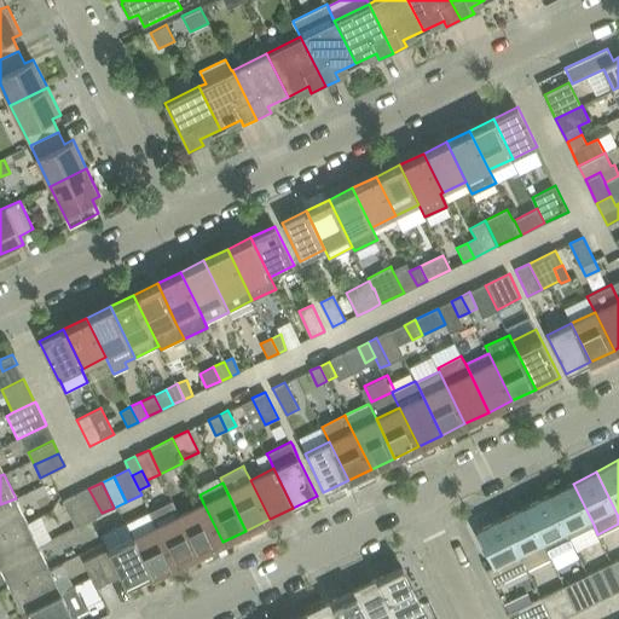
[(573,484),(549,495),(570,537),(594,525),(573,484)]
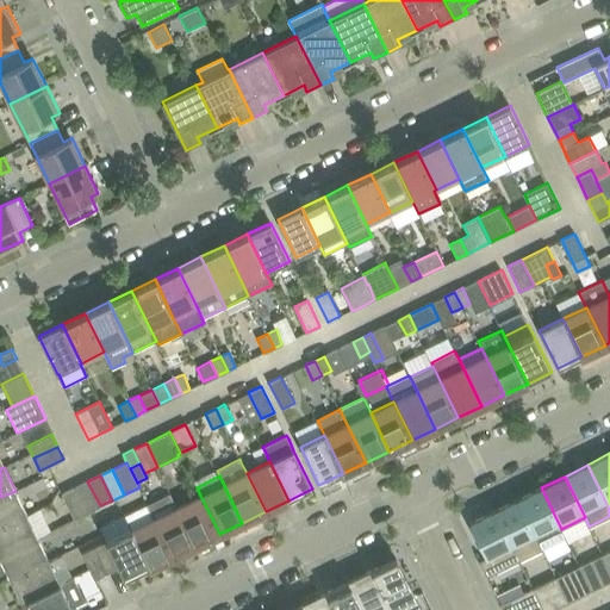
[(87,481),(75,487),(87,511),(100,505),(87,481)]
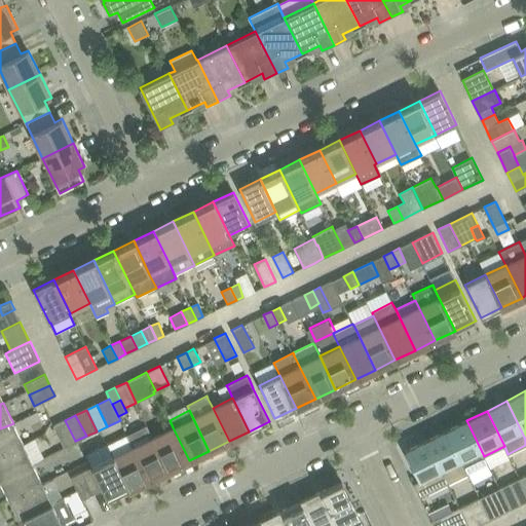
[(75,441),(65,420),(52,425),(63,447),(75,441)]
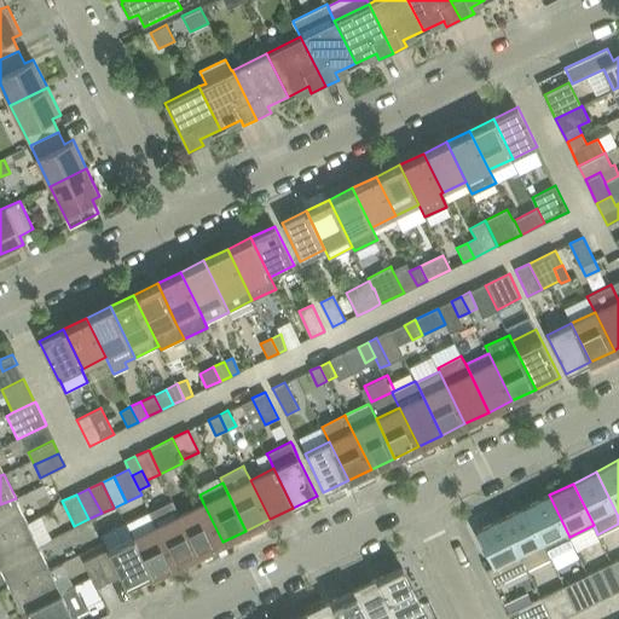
[(549,495),(526,505),(547,549),(550,557),(574,547),(570,537),(549,495)]
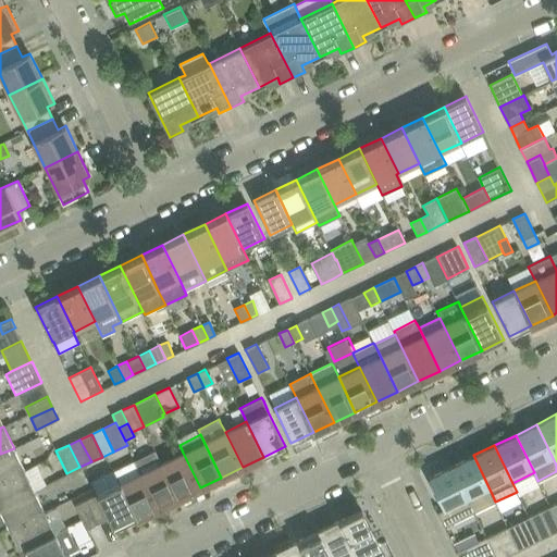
[(0,454),(0,480),(24,469),(14,448),(0,454)]
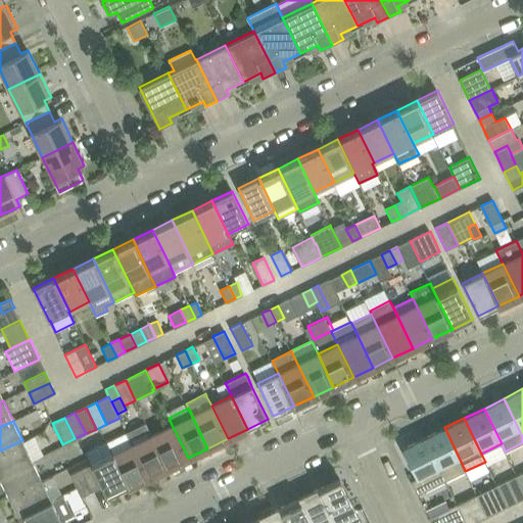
[(146,423),(127,432),(148,477),(168,468),(152,434),(147,425),(146,423)]
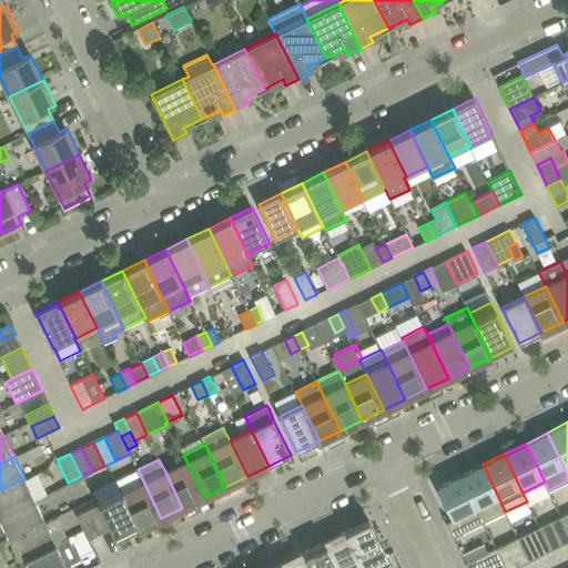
[(186,462),(165,472),(182,508),(204,497),(186,462)]
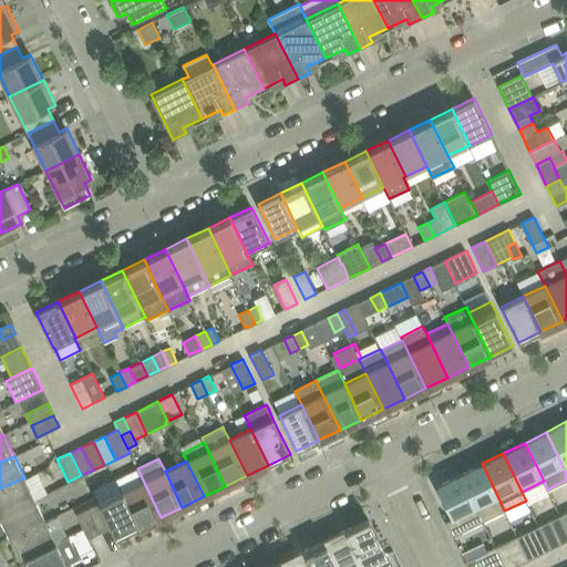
[(461,474),(460,474),(478,513),(480,513),(501,503),(482,463),(461,474)]
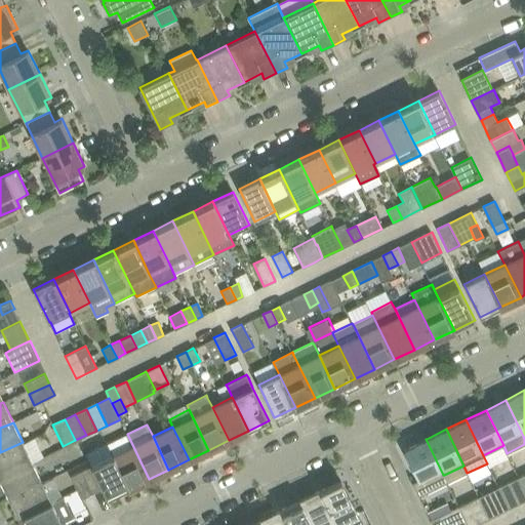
[(127,434),(107,444),(108,445),(108,446),(110,449),(113,455),(129,489),(149,479),(127,434)]
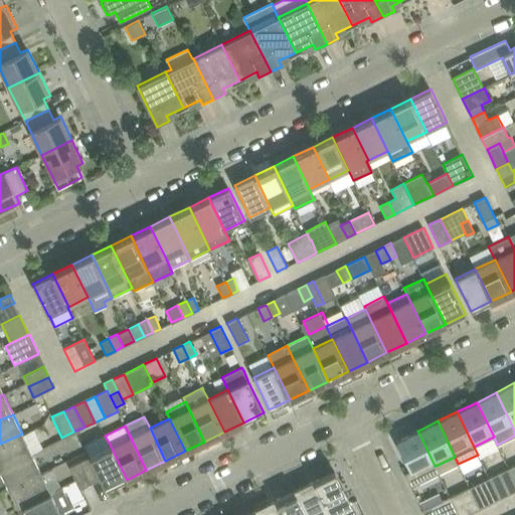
[(417,431),(397,441),(411,469),(404,472),(412,487),(424,481),(420,473),(435,466),(417,431)]
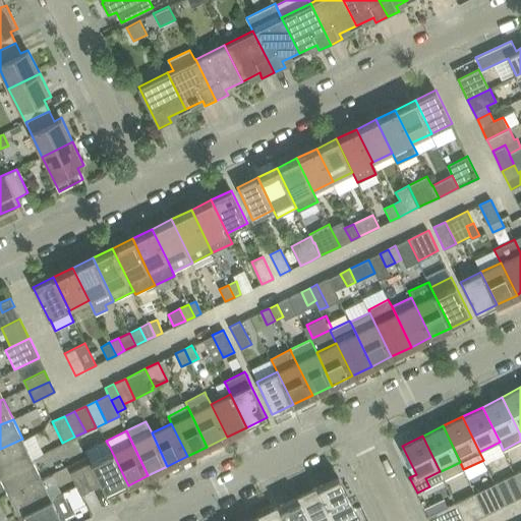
[(0,449),(0,473),(33,458),(22,439),(0,449)]
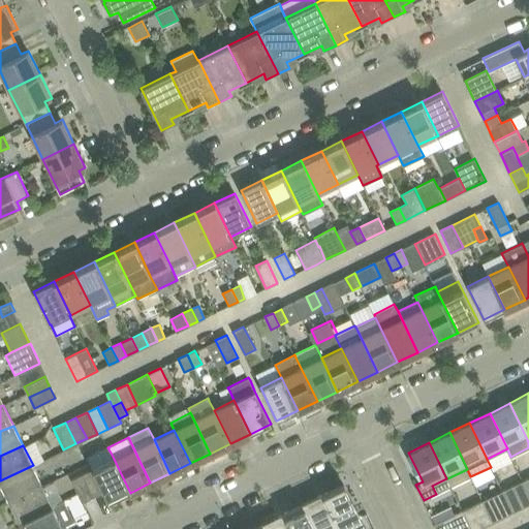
[(107,447),(87,458),(93,469),(103,492),(109,503),(130,493),(114,459),(111,453),(109,449),(109,448),(107,447)]
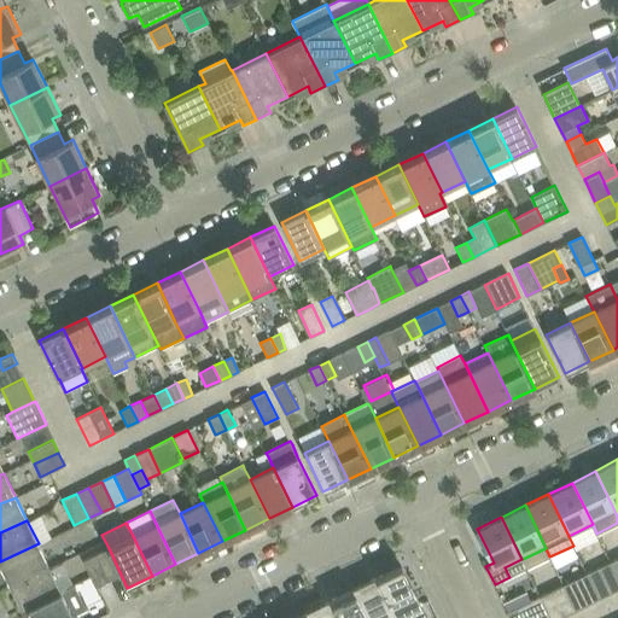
[(0,561),(0,563),(11,587),(50,567),(39,543),(0,561)]
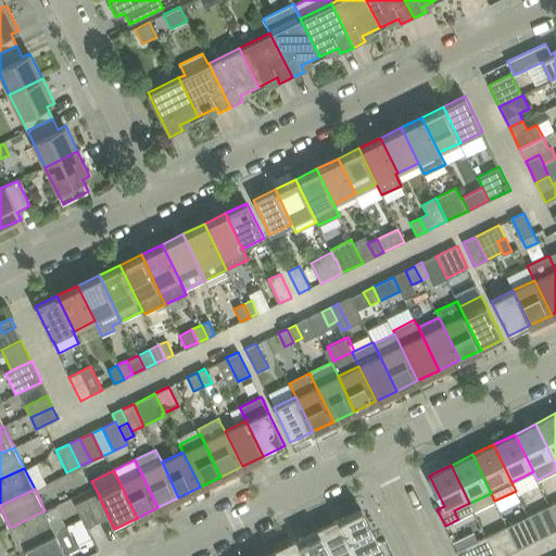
[(98,522),(109,517),(98,493),(86,498),(98,522)]
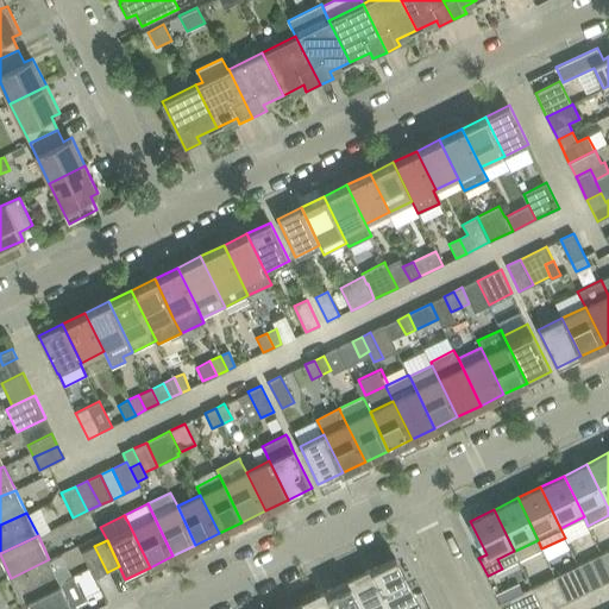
[(94,578),(107,572),(94,546),(82,552),(85,557),(94,578)]
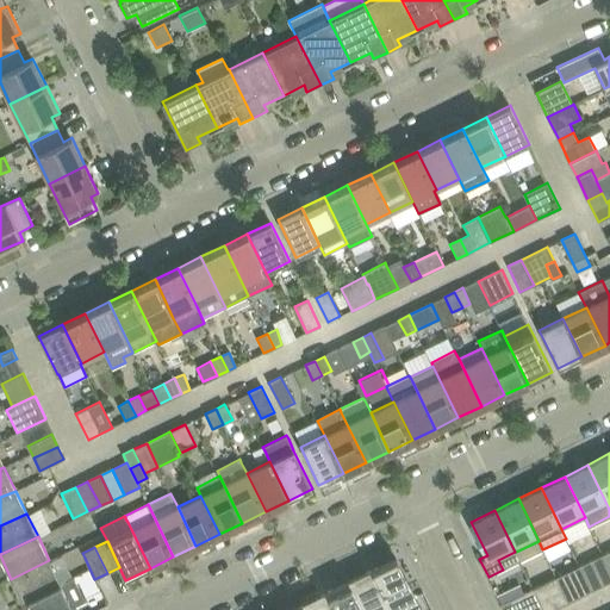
[(609,570),(603,554),(579,566),(591,590),(609,580),(609,570)]
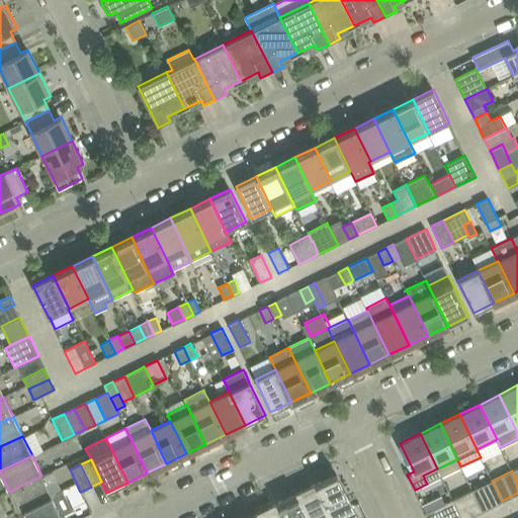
[(337,473),(317,484),(333,517),(332,517),(357,517),(353,508),(337,473)]
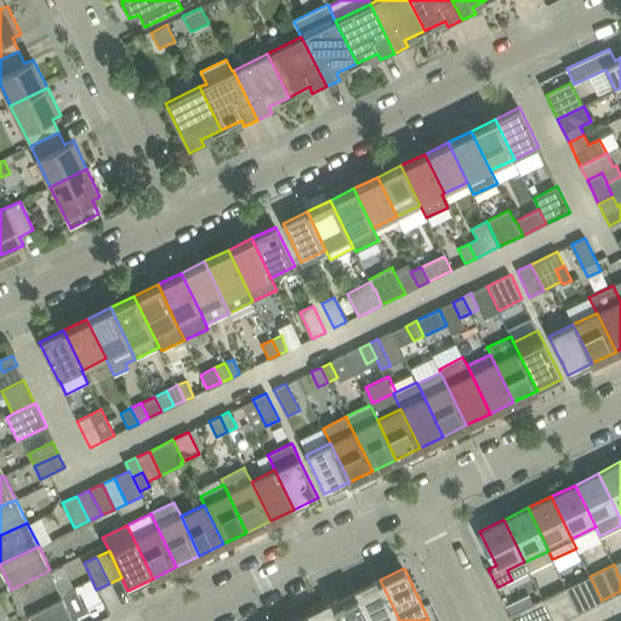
[(11,590),(23,613),(62,593),(50,570),(11,590)]
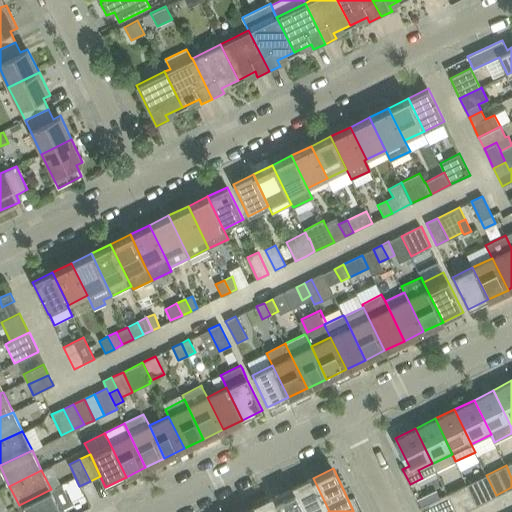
[(486,475),(467,485),(477,505),(496,495),(486,475)]
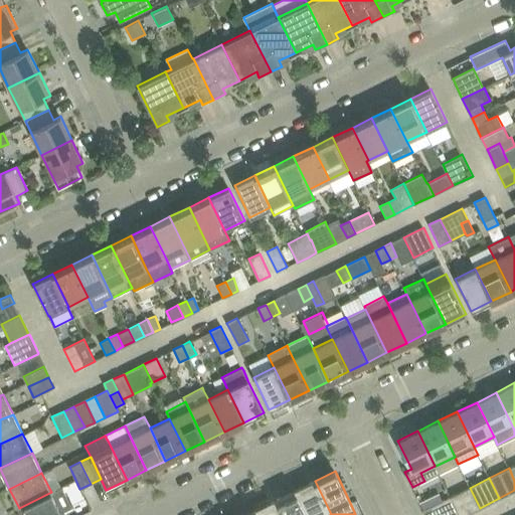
[(315,481),(295,491),(306,514),(330,514),(331,514),(315,481)]
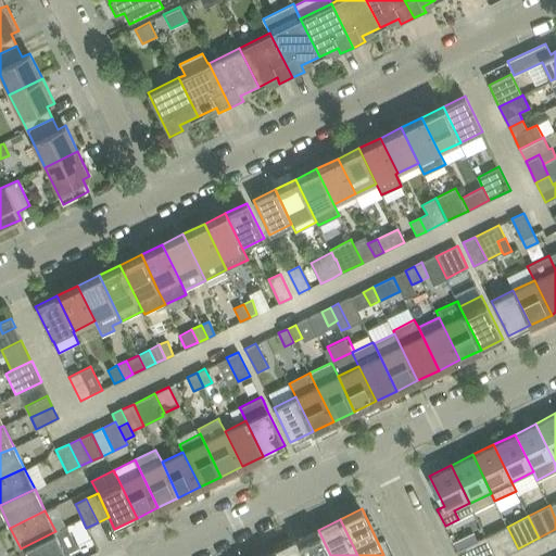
[(67,526),(55,531),(21,548),(24,555),(59,555),(77,547),(67,526)]
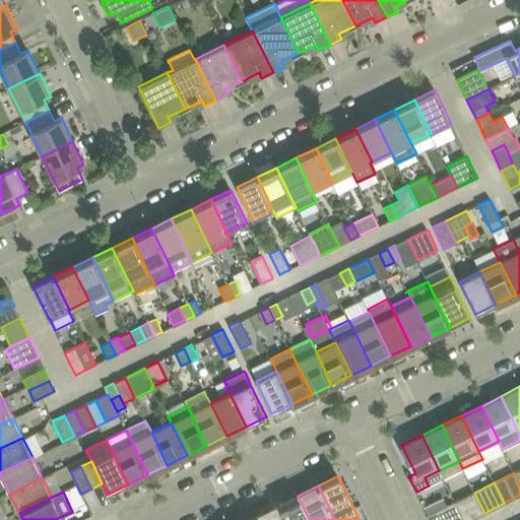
[(474,493),(455,502),(463,519),(469,519),(484,513),(474,493)]
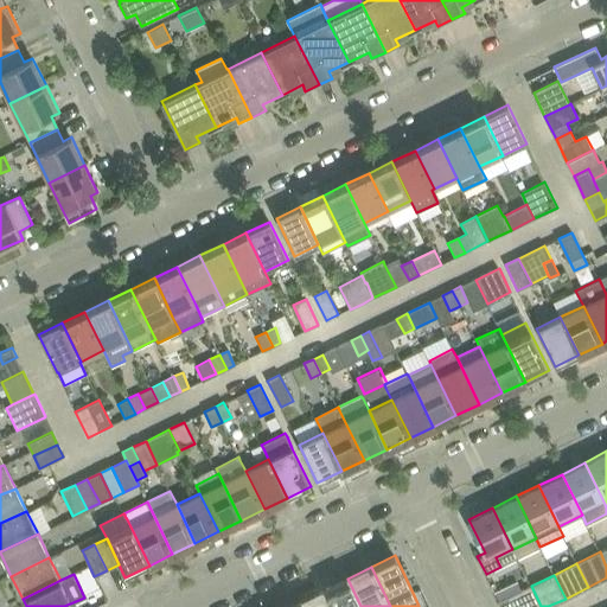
[(360,606),(347,579),(325,589),(332,606),(360,606)]
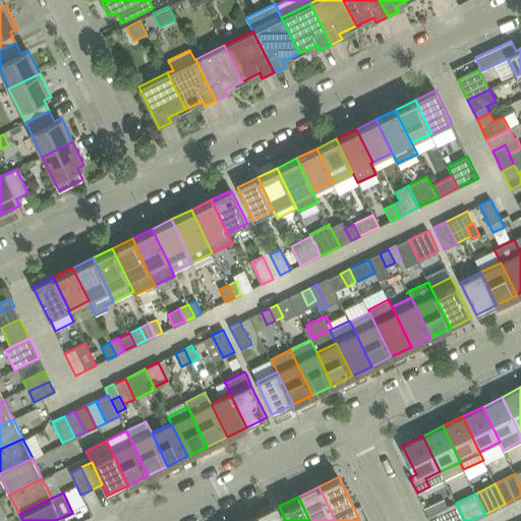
[(455,503),(427,517),(429,520),(464,520),(460,512),(455,503)]
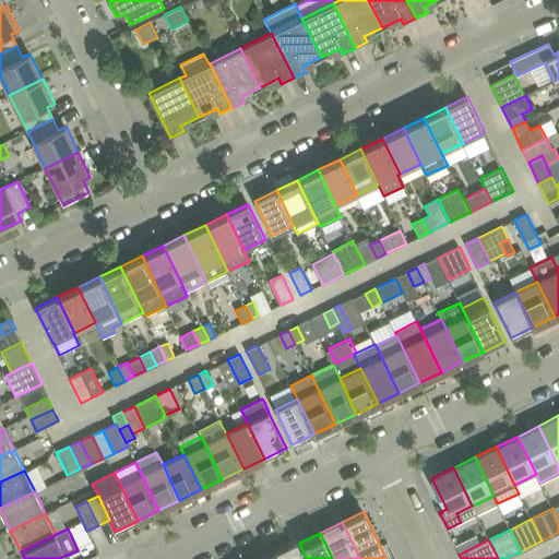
[(306,558),(299,543),(277,554),(280,558),(306,558)]
